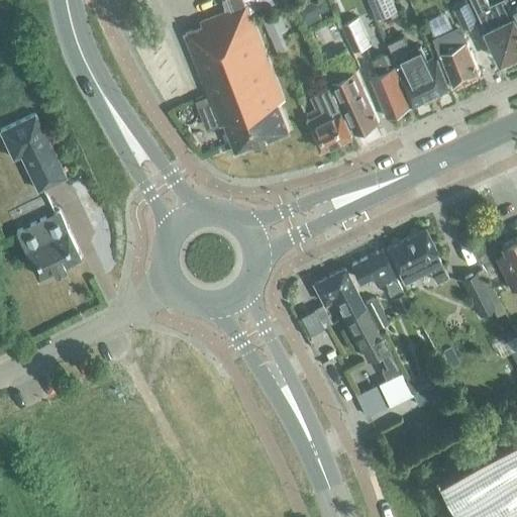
[(202,25),(184,33),(219,125),(224,123),(235,150),(289,130),(278,102),(284,100),(245,3),(244,4),(242,0),(226,0),(230,9),(200,21),(202,25)]
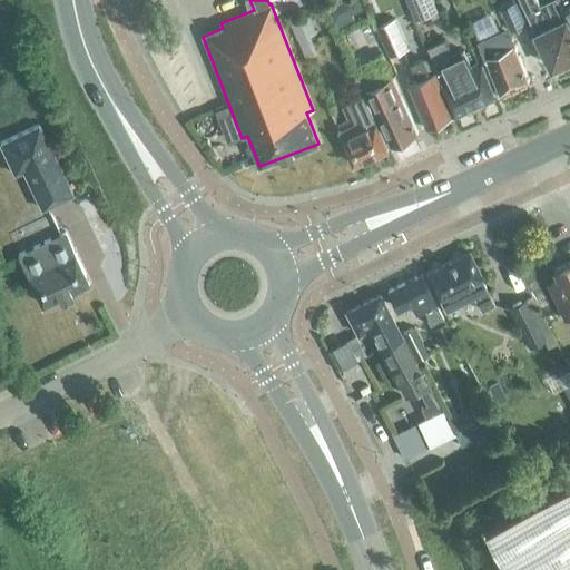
[(359,0),(346,0),(345,1),(351,15),(363,9),(359,0)]
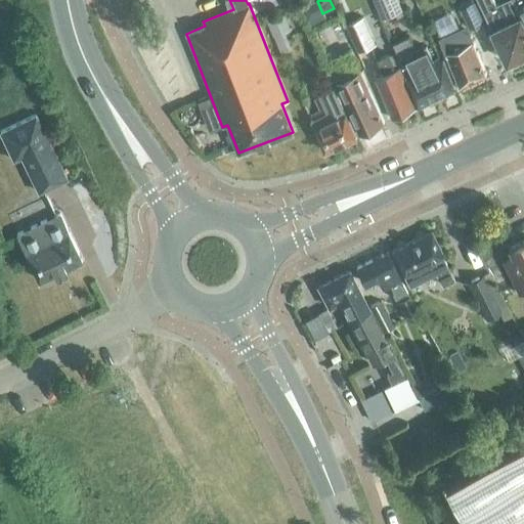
[(373,0),(380,17),(399,9),(395,0),(373,0)]
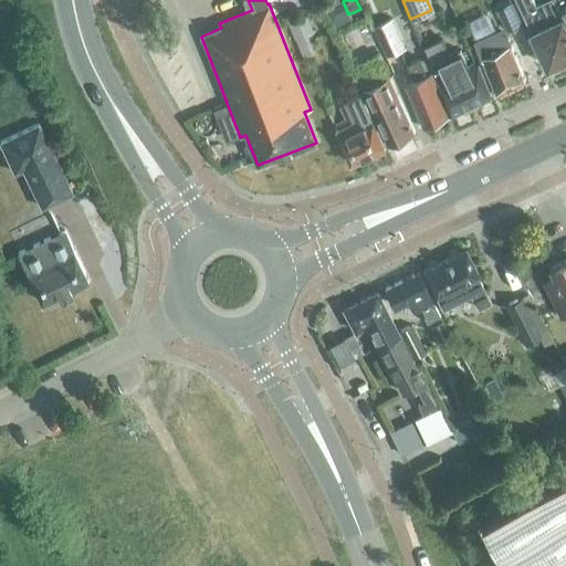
[(516,0),(548,66),(565,58),(565,25),(554,0),(548,0),(537,6),(535,0),(516,0)]
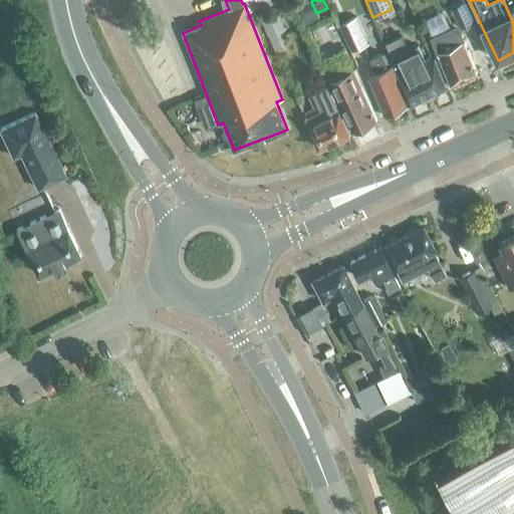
[(513,0),(504,0),(513,19),(513,0)]
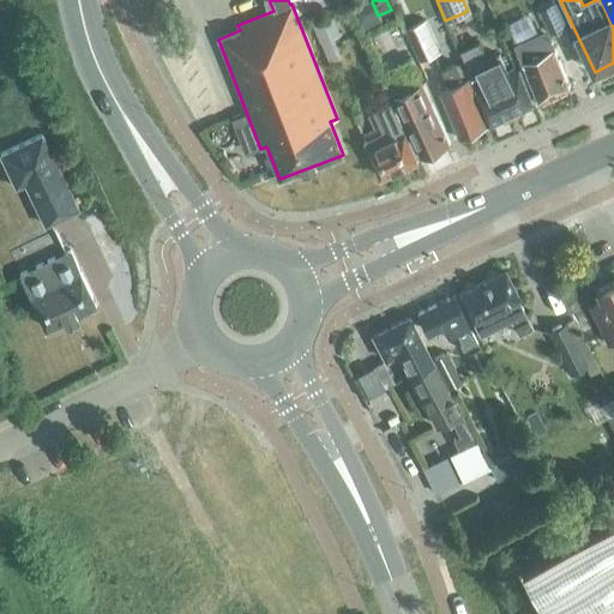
[(551,34),(566,26),(555,2),(540,10),(551,34)]
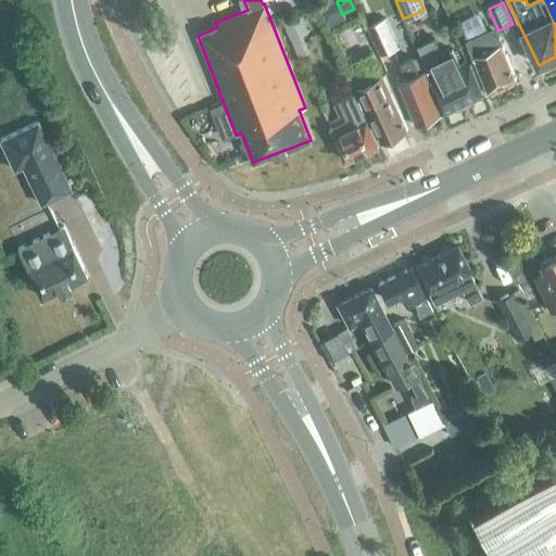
[(399,48),(386,17),(366,26),(380,57),(399,48)]
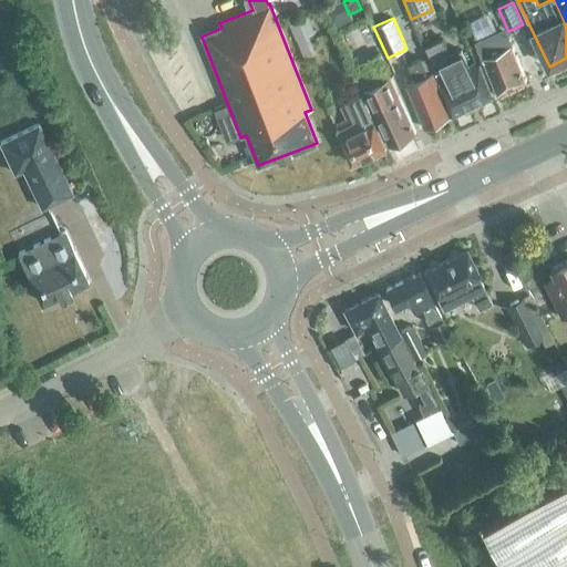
[(497,93),(524,81),(511,45),(503,48),(497,35),(478,44),(497,93)]
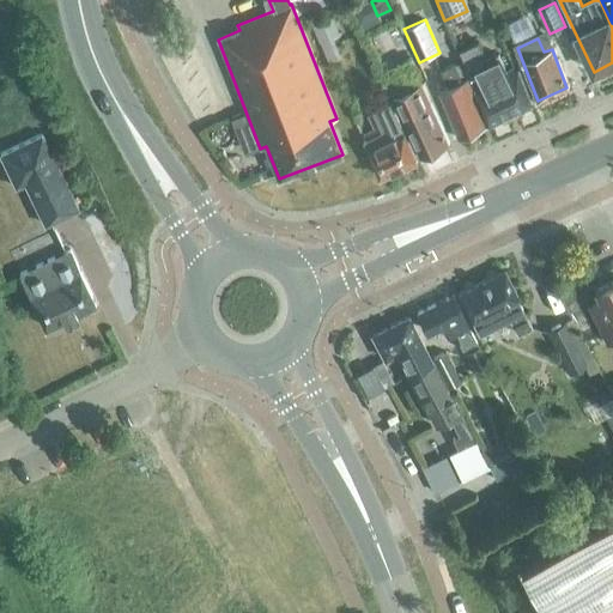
[(478,44),(459,52),(489,125),(532,104),(519,71),(515,72),(514,68),(507,72),(501,56),(485,62),(478,44)]
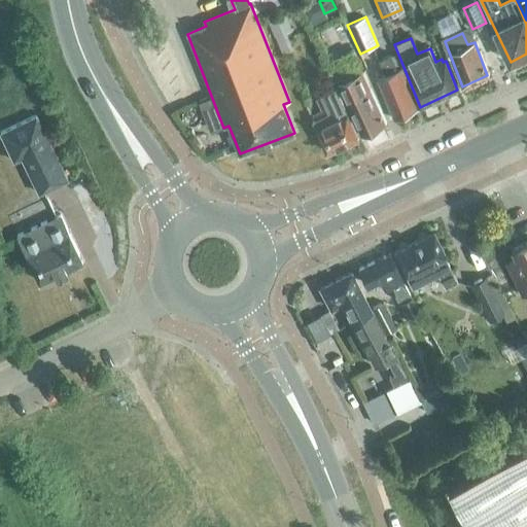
[(394,120),(419,108),(401,68),(397,70),(390,55),(379,61),(385,76),(377,79),(394,120)]
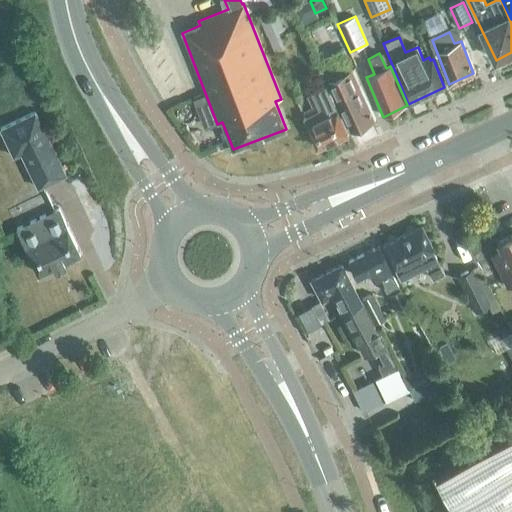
[(351,132),(375,120),(358,85),(352,71),(328,82),(335,96),(351,132)]
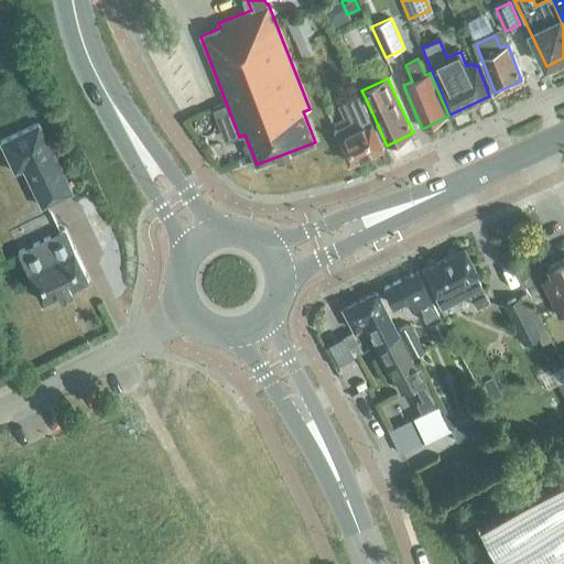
[(351,120),(334,129),(350,163),(383,147),(359,94),(344,101),(351,120)]
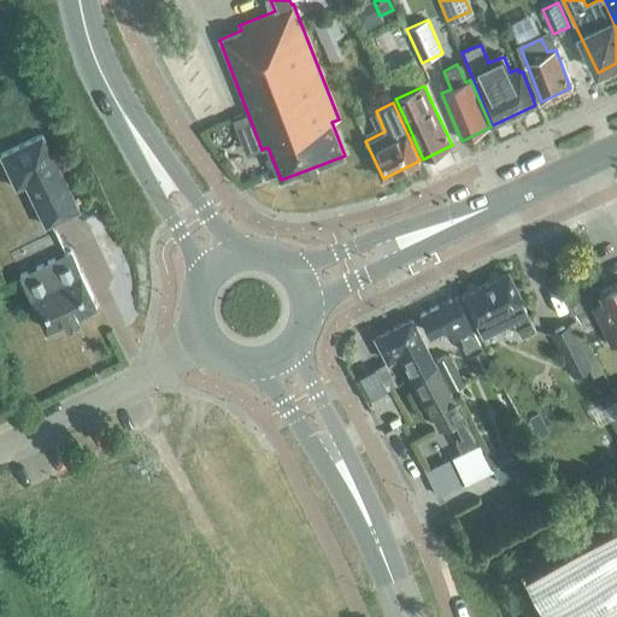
[(78,213),(41,135),(0,154),(0,159),(15,191),(24,186),(45,229),(78,213)]
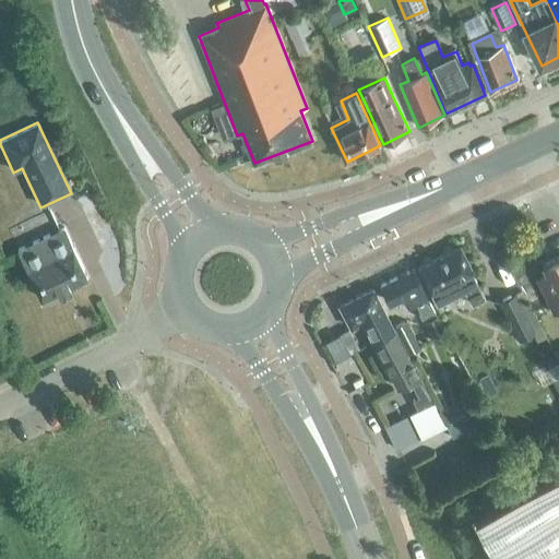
[(66,229),(18,252),(40,301),(88,278),(66,229)]
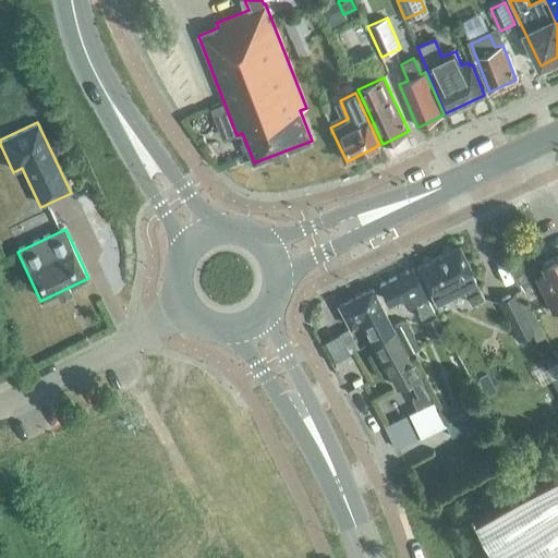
[(484,298),(471,271),(459,246),(433,259),(449,293),(448,293),(450,298),(463,291),(471,304),(484,298)]
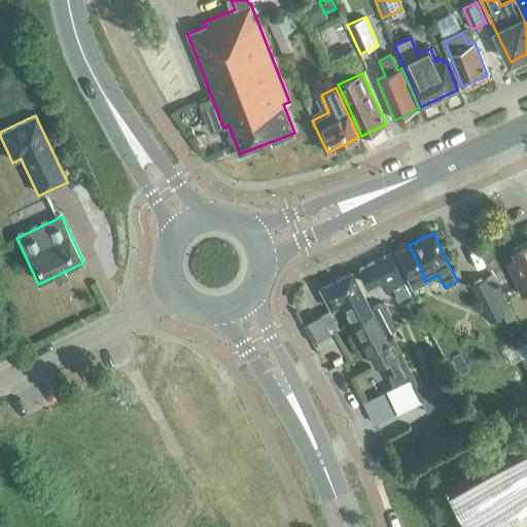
[(515,258),(505,262),(522,295),(526,292),(526,241),(511,250),(515,258)]
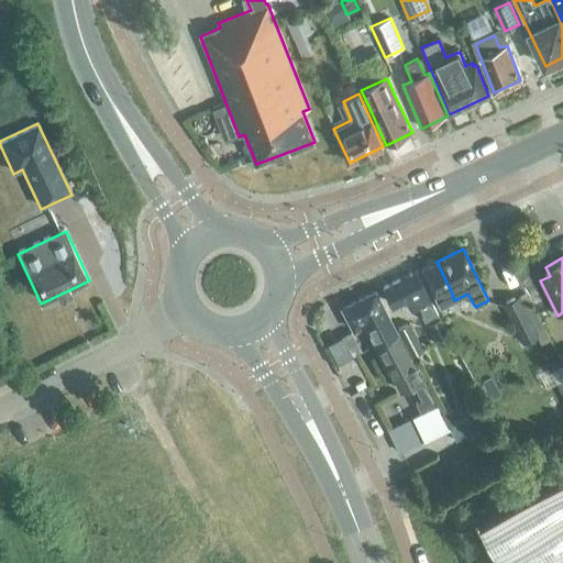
[(440,308),(454,300),(452,296),(453,296),(437,262),(421,271),(440,308)]
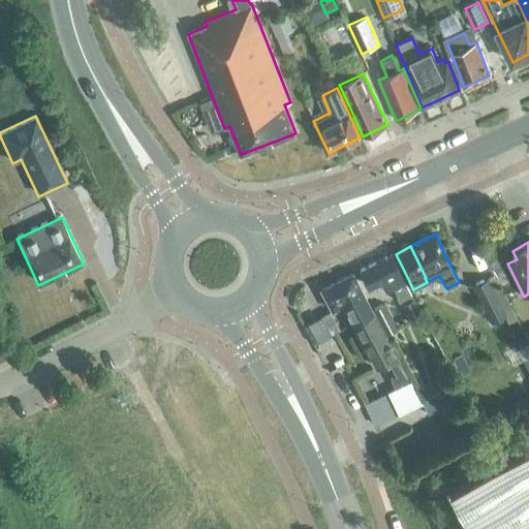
[(399,303),(411,297),(391,256),(360,271),(368,286),(380,280),(385,290),(393,287),(397,297),(396,297),(399,303)]
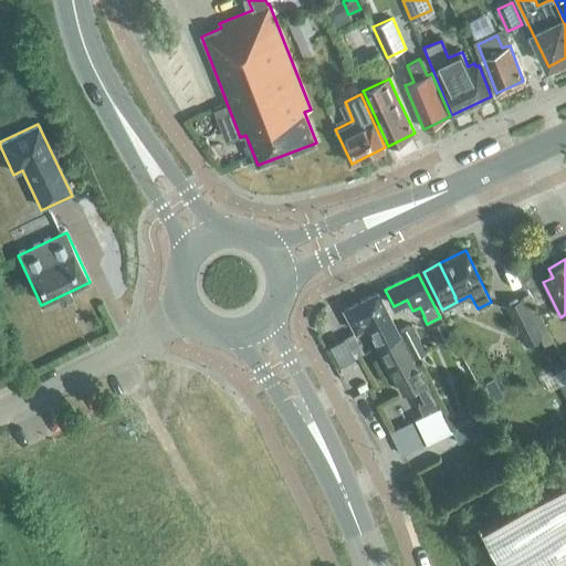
[(388,314),(376,293),(343,310),(355,332),(367,326),(388,314)]
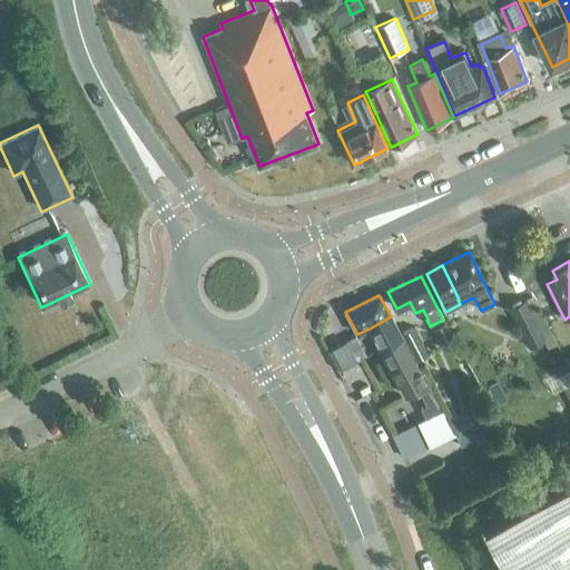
[(529,350),(544,342),(524,301),(509,310),(529,350)]
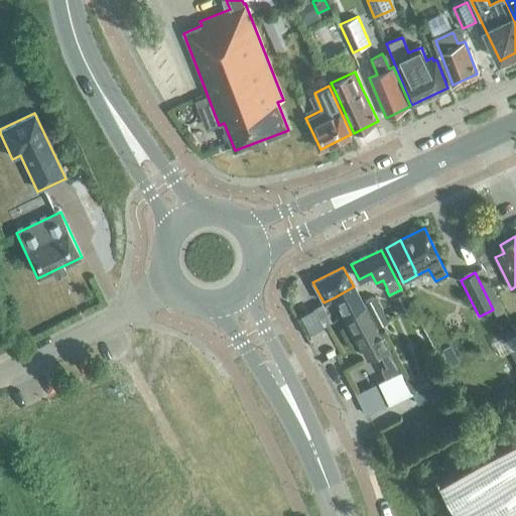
[(354,286),(335,297),(344,315),(364,306),(354,286)]
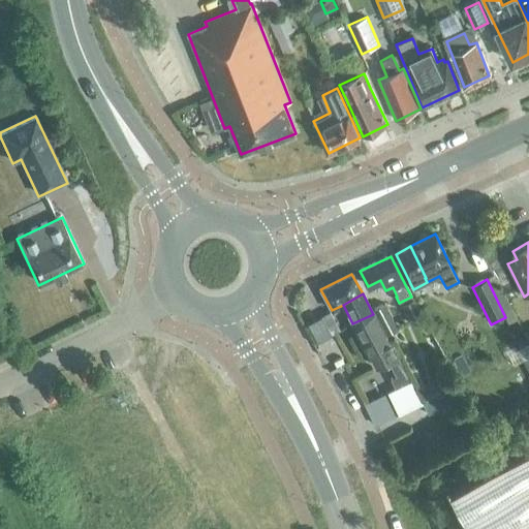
[(414,300),(401,306),(411,324),(424,317),(414,300)]
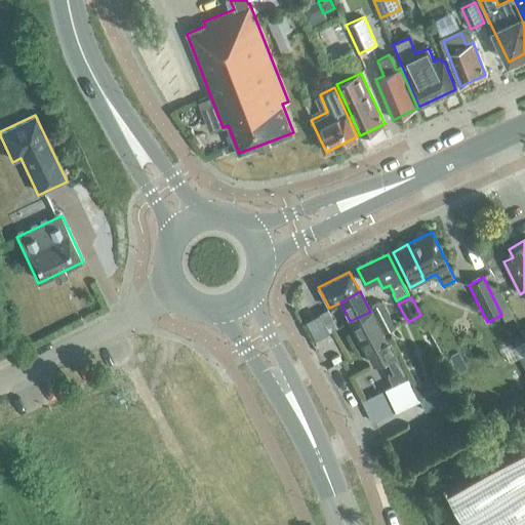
[(380,301),(370,308),(385,334),(396,327),(380,301)]
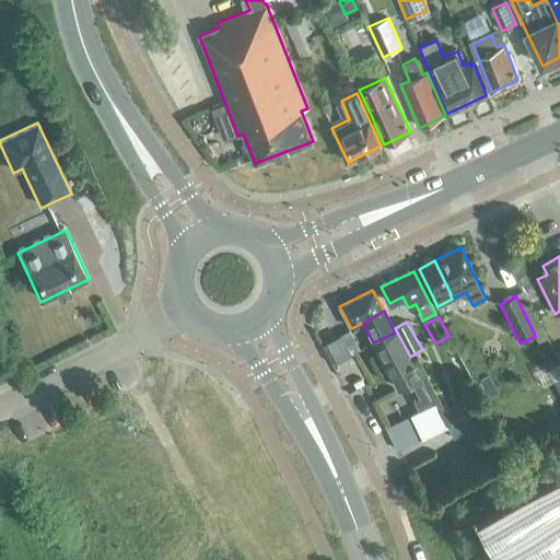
[(434,405),(436,404),(413,361),(411,362),(398,338),(376,348),(389,374),(391,373),(399,389),(411,383),(419,398),(412,401),(419,412),(434,405)]
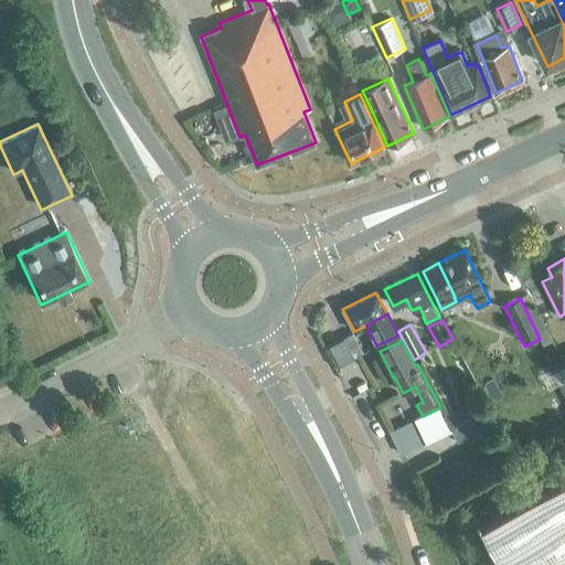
[(423,416),(414,422),(425,444),(451,432),(449,429),(438,408),(423,416)]
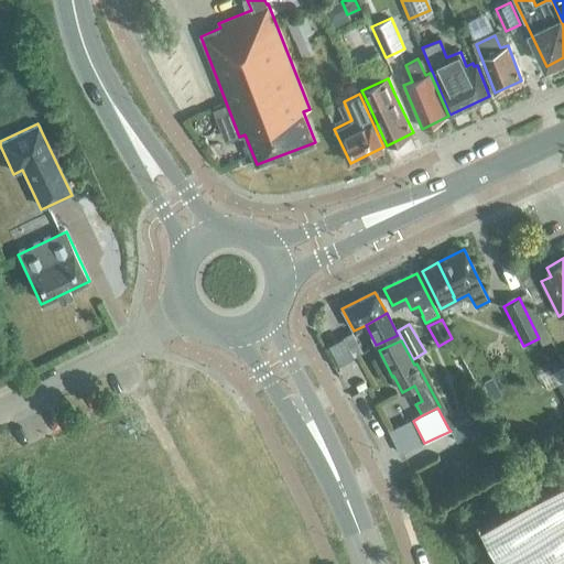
[(456,442),(477,432),(469,418),(448,429),(451,431),(456,442)]
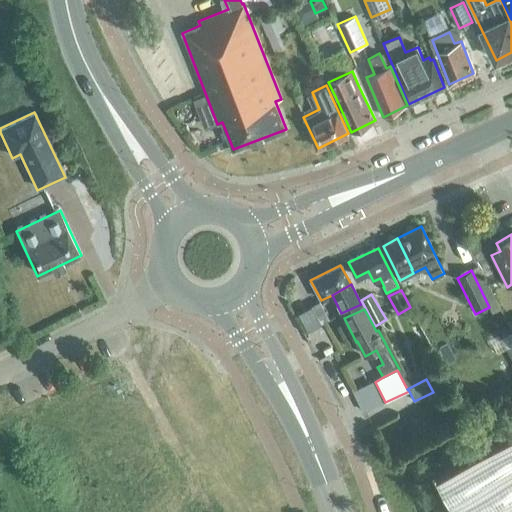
[(511,511),(511,432),(430,476),(449,511),(511,511)]
